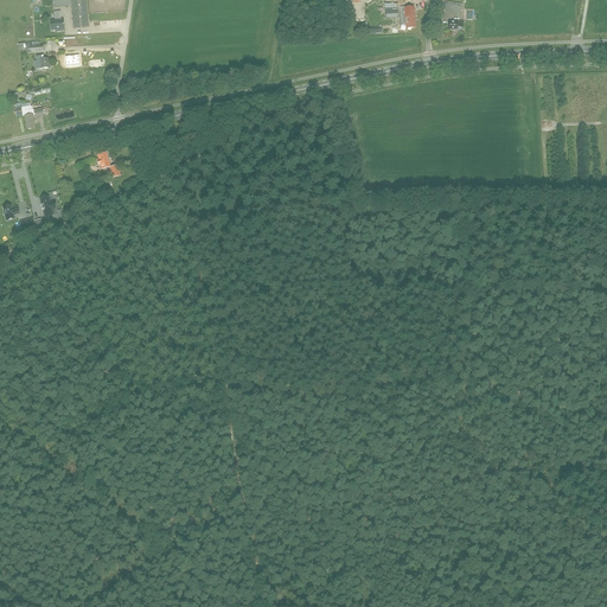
[(51,0),(52,7),(57,7),(72,6),(74,29),(89,27),(85,0),(51,0)]
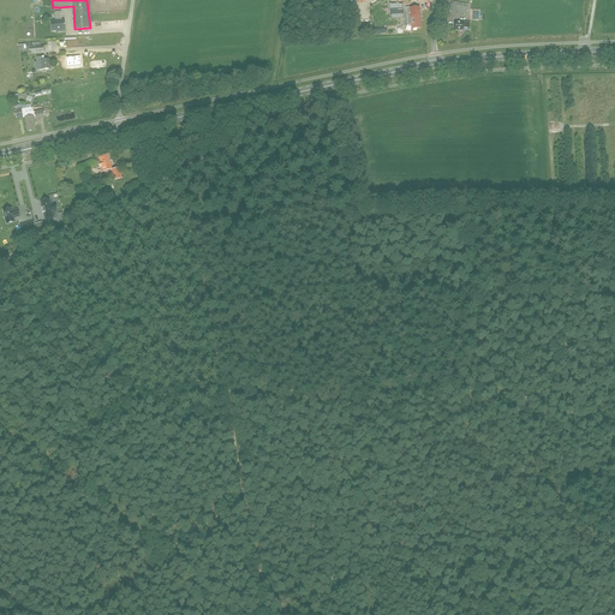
[(399,4),(411,4),(411,0),(392,0),(392,4),(389,4),(389,11),(390,11),(390,19),(398,18),(402,18),(402,10),(399,10),(399,4)]
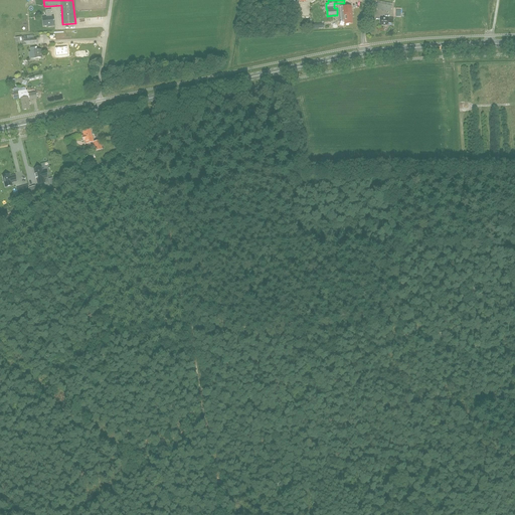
[(391,6),(377,3),(376,9),(390,12),(391,6)]
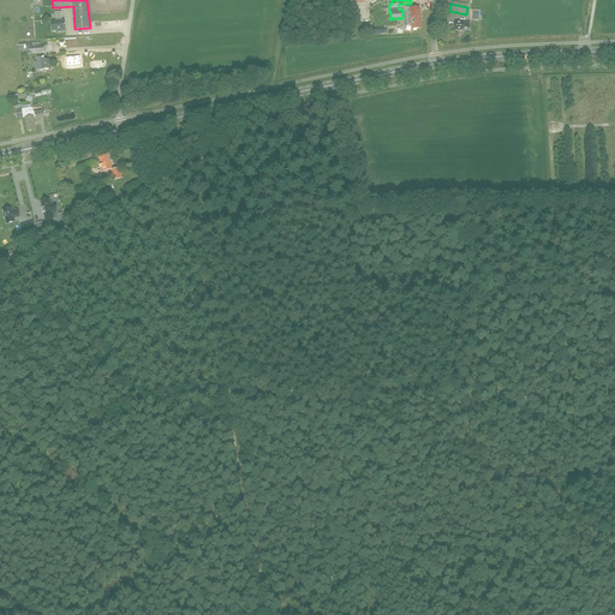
[(407,25),(412,25),(412,29),(421,28),(419,16),(417,16),(416,11),(411,11),(411,16),(406,17),(407,25)]
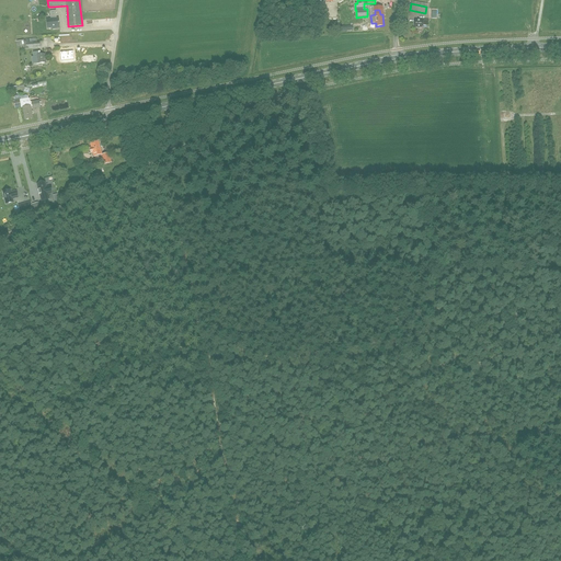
[(54,30),(59,29),(58,19),(46,20),(47,29),(54,29),(54,30)]
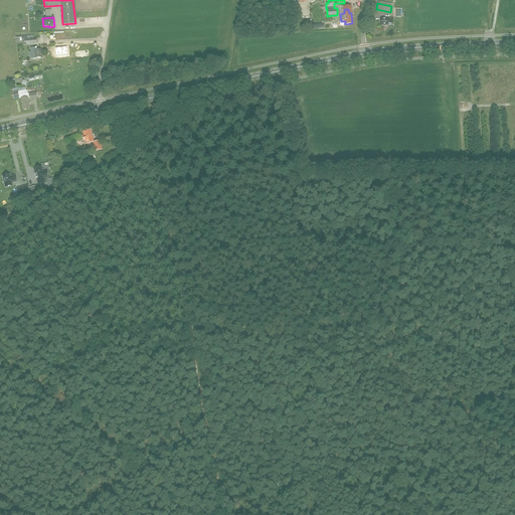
[(25,36),(21,36),(15,37),(16,42),(21,42),(21,44),(36,43),(36,38),(33,38),(33,35),(25,36)]
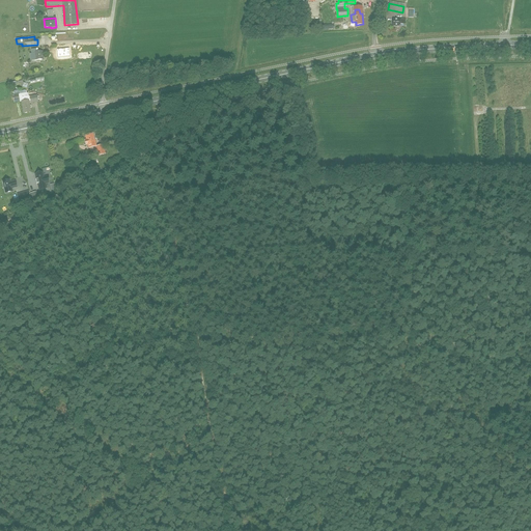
[(30,61),(44,59),(43,51),(35,52),(34,49),(31,50),(32,54),(30,54),(30,61)]
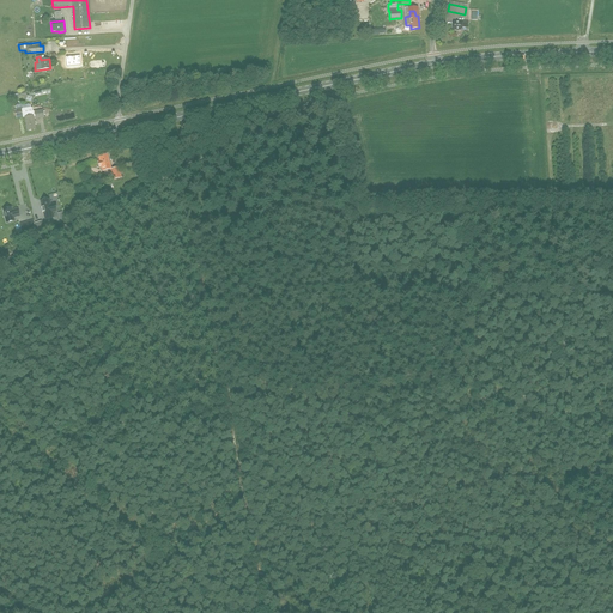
[(80,66),(80,56),(66,58),(67,67),(80,66)]
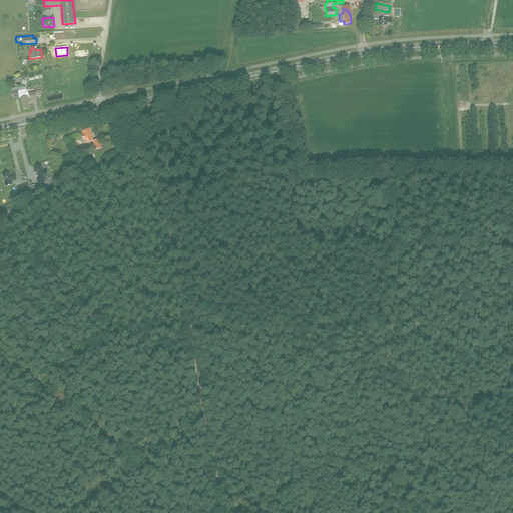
[(28,100),(37,98),(36,92),(27,93),(27,90),(18,91),(13,92),(13,96),(19,95),(19,98),(21,98),(23,109),(30,108),(28,100)]
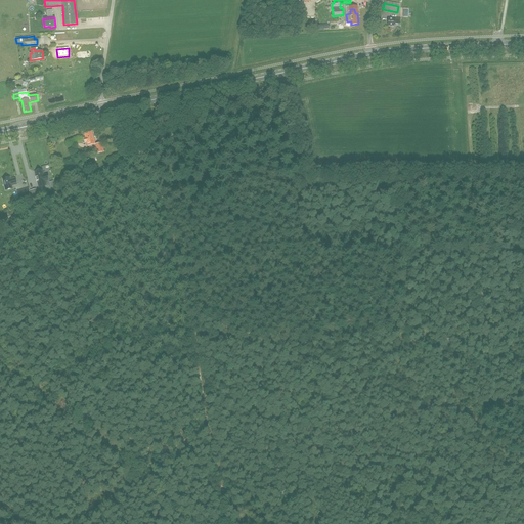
[(87,142),(88,146),(95,144),(93,136),(91,132),(84,134),(86,138),(84,138),(85,143),(87,142)]
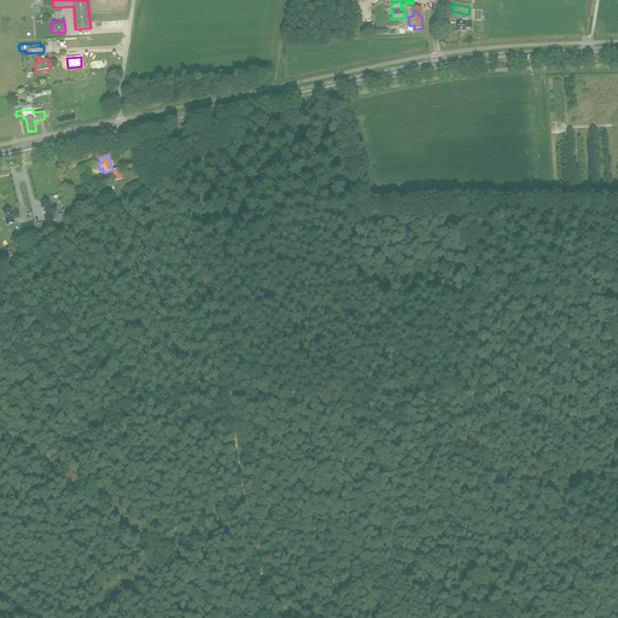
[(115,181),(122,179),(120,169),(112,172),(115,181)]
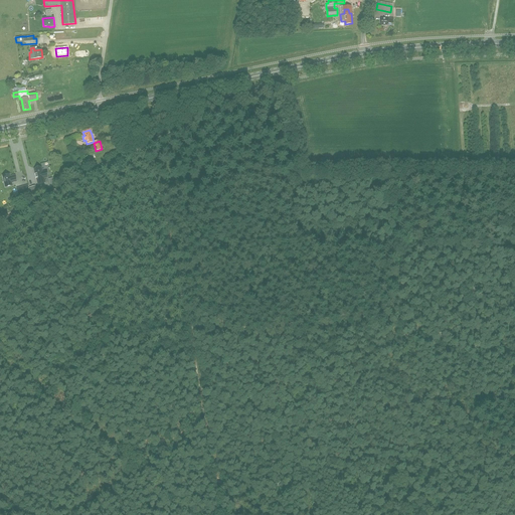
[(41,167),(34,169),(35,174),(36,178),(38,184),(45,182),(44,178),(47,177),(45,172),(42,172),(41,167)]
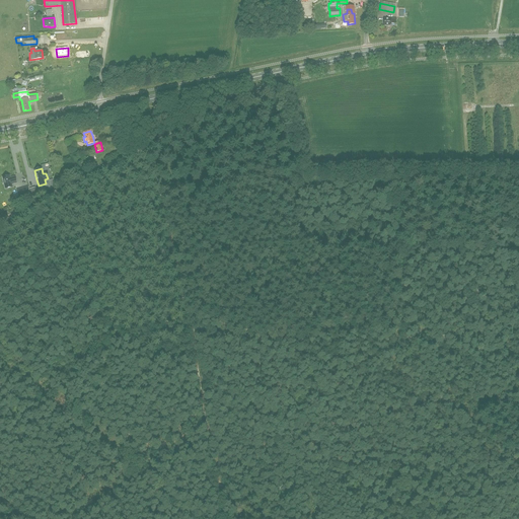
[(9,175),(3,177),(5,189),(12,187),(11,184),(16,183),(14,177),(10,178),(9,175)]
